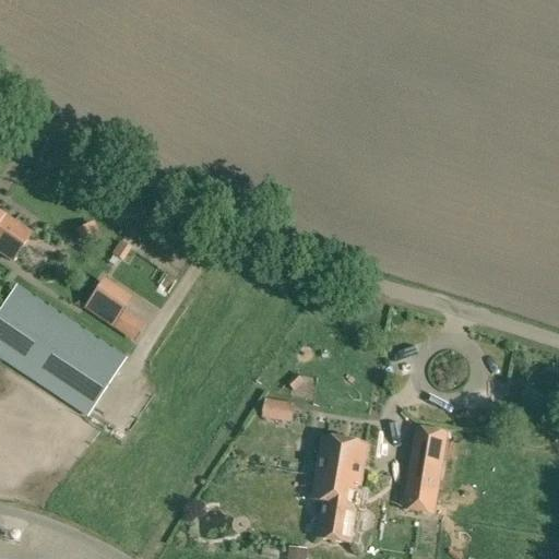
[(0,254),(11,262),(30,235),(0,214),(0,254)]
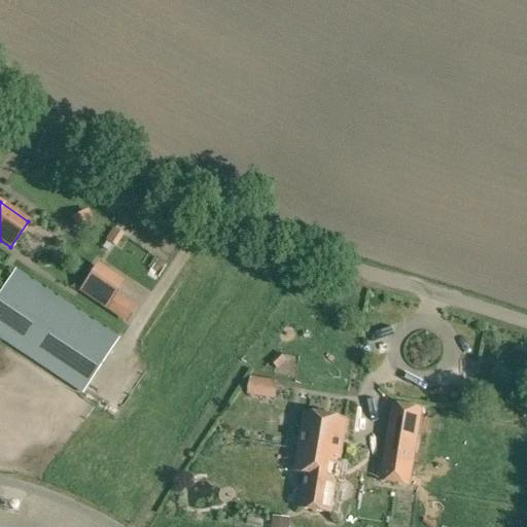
[(97,210),(82,215),(88,227),(102,222),(97,210)]
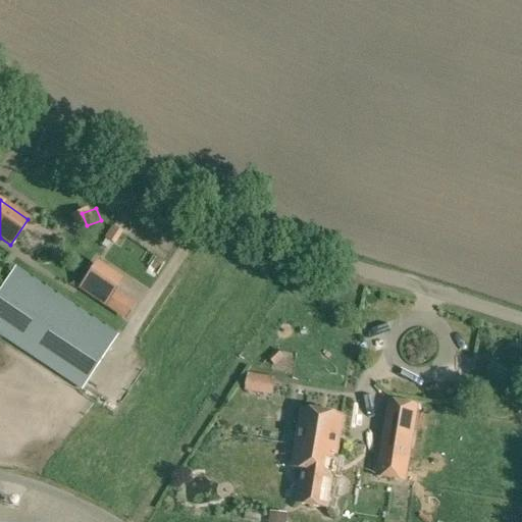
[(0,334),(82,388),(116,335),(14,268),(0,290),(0,334)]
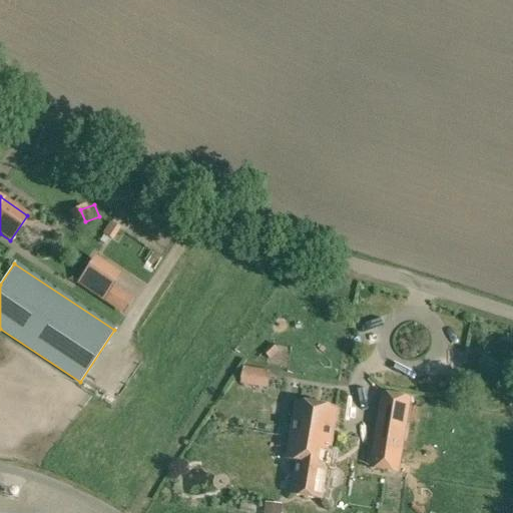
[(87,295),(122,318),(139,293),(104,269),(87,295)]
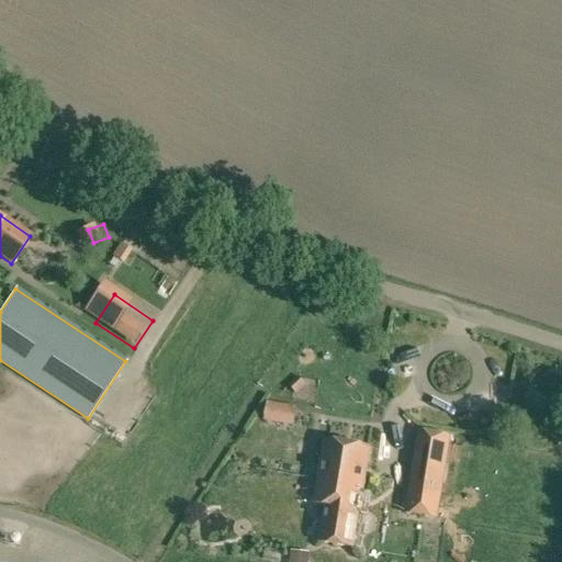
[(298,375),(288,384),(295,394),(305,384),(298,375)]
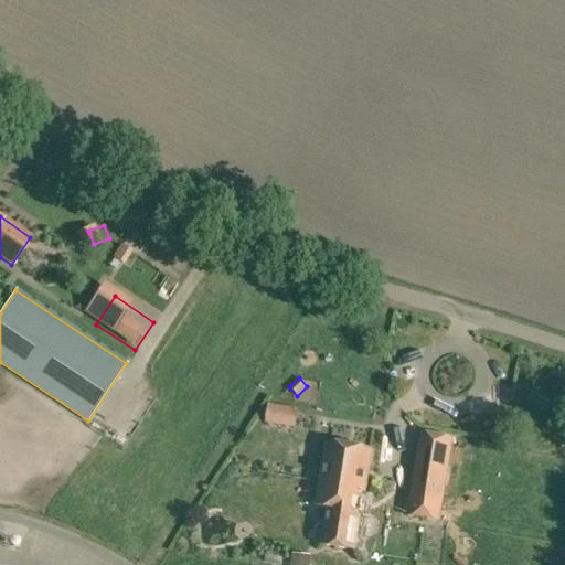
[(275,415),(275,426),(308,428),(309,418),(275,415)]
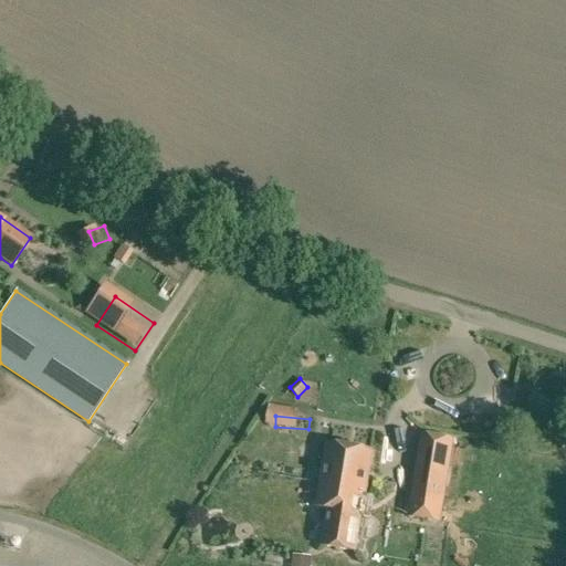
[(449,473),(454,439),(420,433),(415,468),(449,473)]
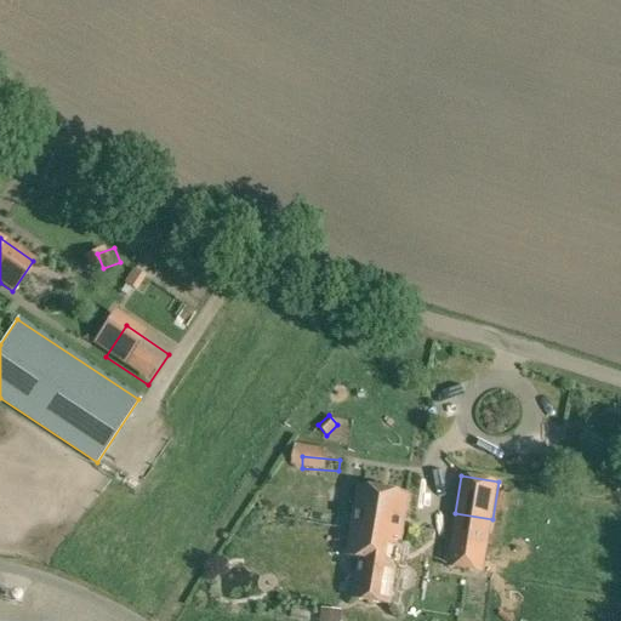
[(391,605),(408,495),(358,486),(347,557),(358,560),(352,599),(391,605)]
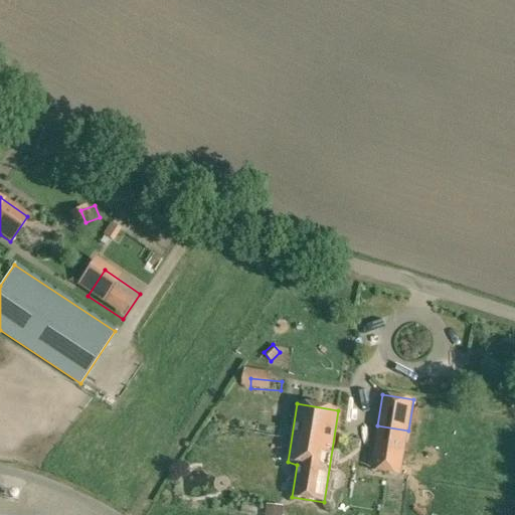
[(400,476),(408,431),(377,425),(370,471),(400,476)]
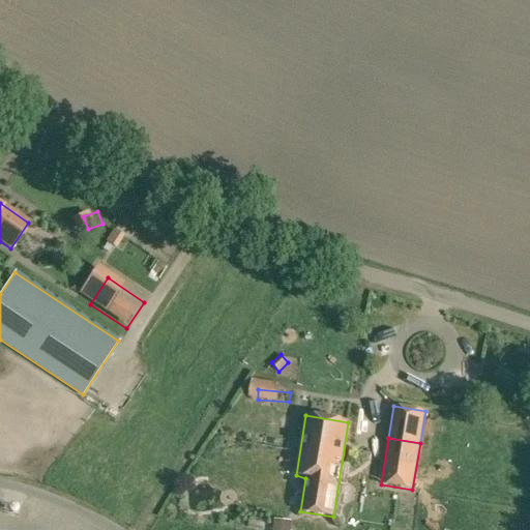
[(273,520),(272,529),(290,529),(291,522),(273,520)]
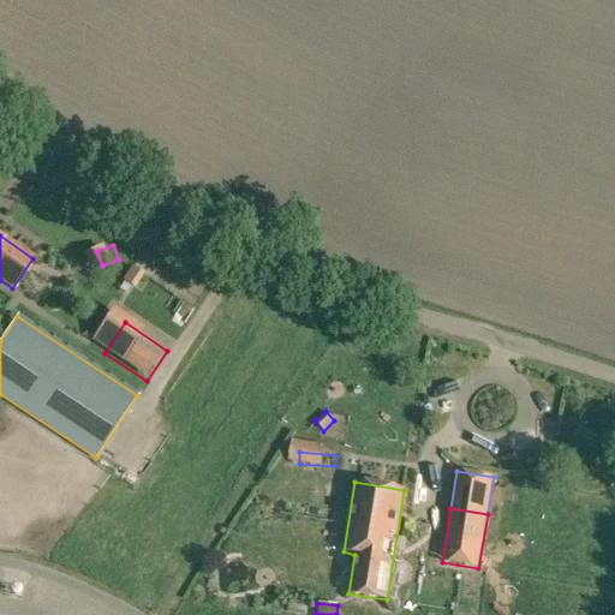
All buildings are outlined.
